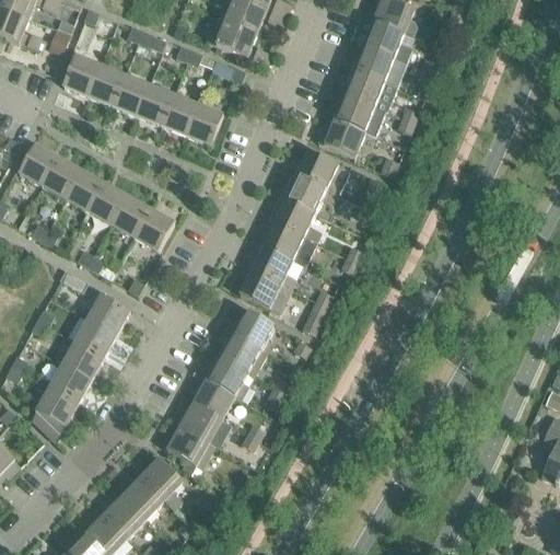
[(68,14),(72,6),(61,1),(58,0),(0,0),(0,4),(30,18),(35,2),(43,6),(43,8),(56,13),(58,10),(68,14)]
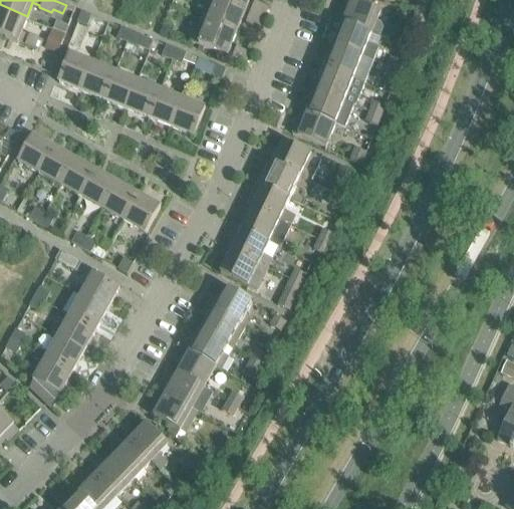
[(206,0),(200,15),(236,29),(241,15),(247,17),(246,20),(258,25),(263,14),(227,0),(206,0)]
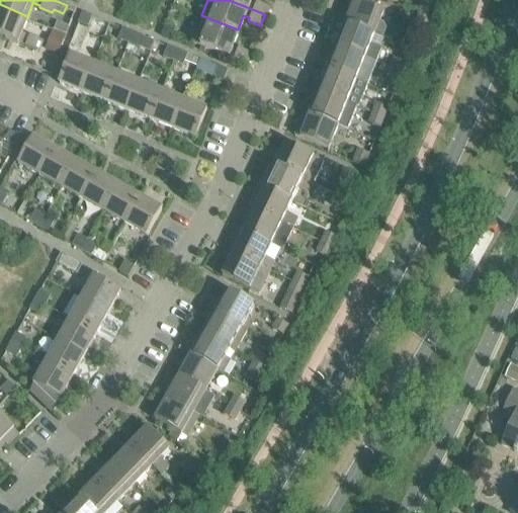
[(229,0),(265,14),(269,3),(261,0),(255,0),(255,1),(253,0),(229,0)]
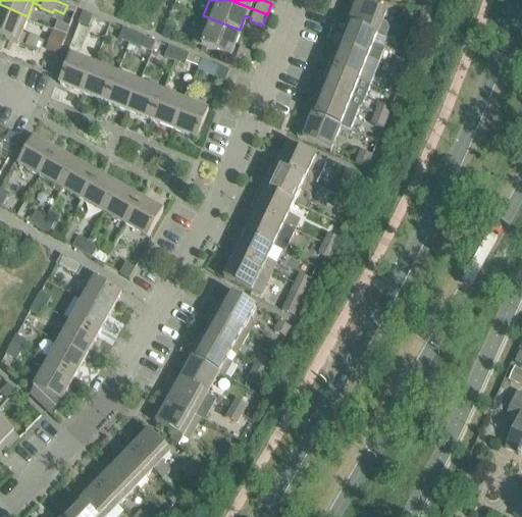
[(350,0),(343,18),(348,20),(376,32),(384,35),(388,24),(386,19),(382,18),(386,8),(366,0),(350,0)]
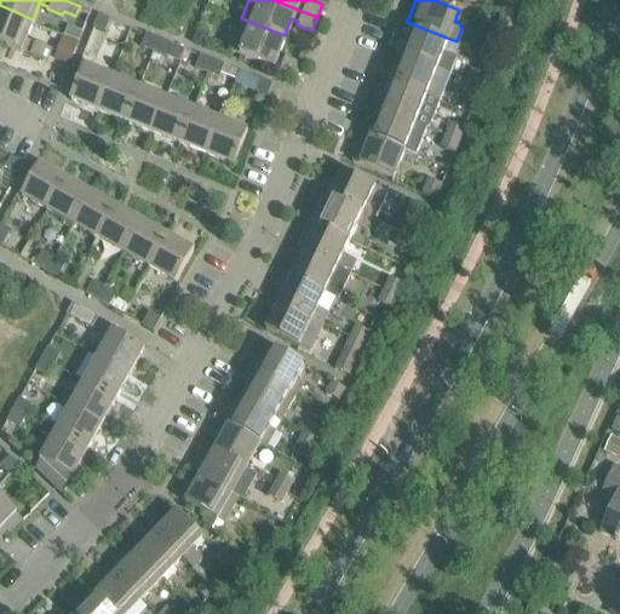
[(501,9),(515,12),(518,0),(504,0),(501,9)]
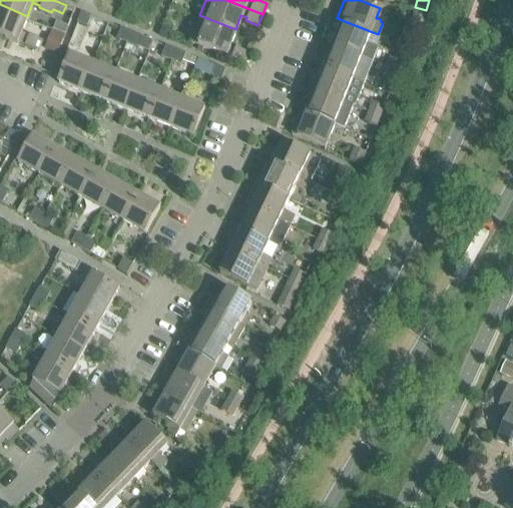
[(21,29),(27,16),(0,4),(0,31),(38,47),(42,36),(29,31),(29,32),(21,29)]
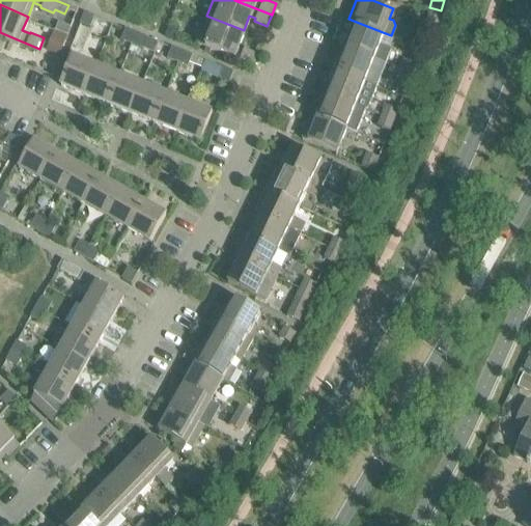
[(429,7),(426,19),(439,22),(441,10),(429,7)]
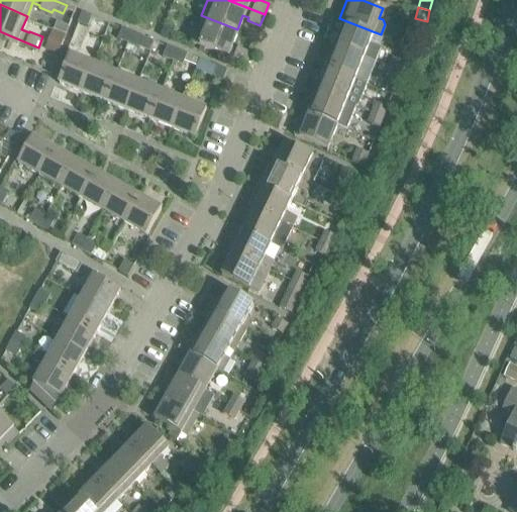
[(71,36),(81,40),(88,23),(87,22),(92,12),(82,8),(78,19),(71,36)]
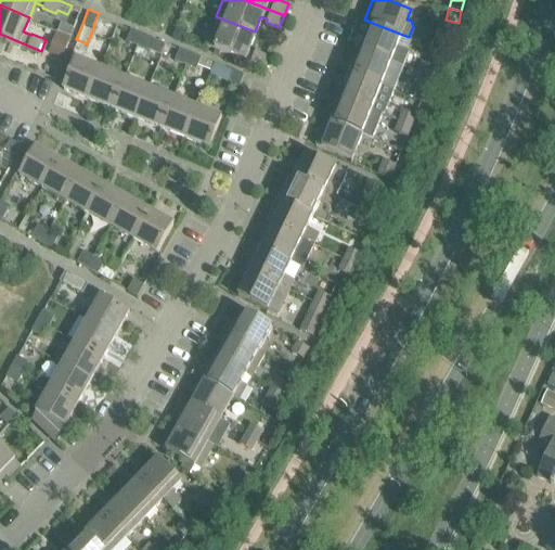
[(255,32),(216,16),(206,42),(265,65),(269,53),(255,48),(254,49),(248,47),(255,32)]
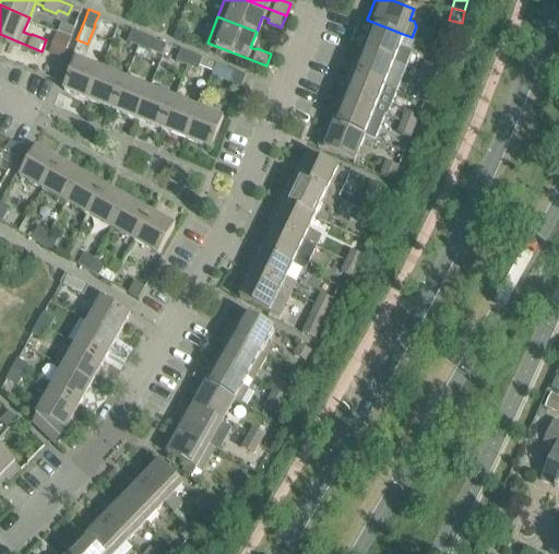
[(70,34),(73,24),(61,19),(57,28),(70,34)]
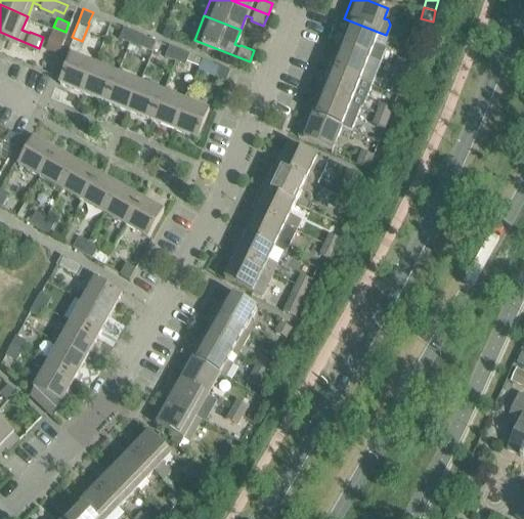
[(177,25),(167,20),(163,31),(173,35),(177,25)]
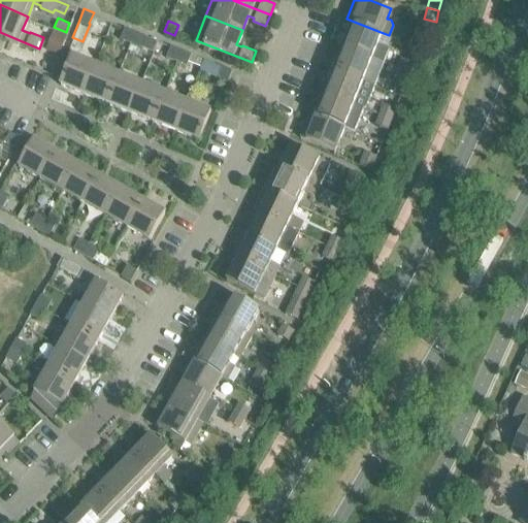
[(343,43),(384,60),(389,45),(377,41),(381,32),(352,21),(343,43)]
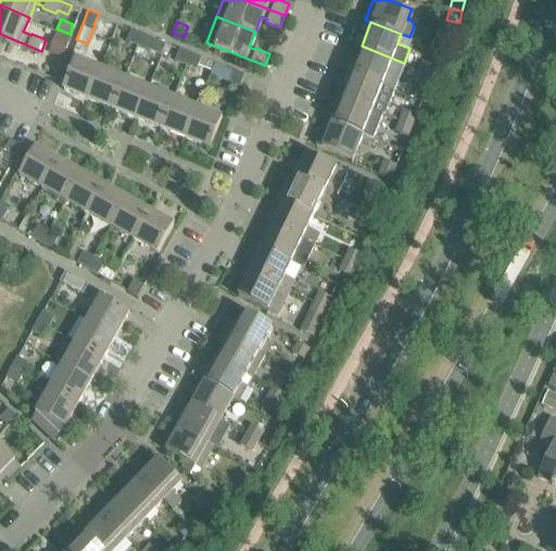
[(126,37),(137,41),(141,29),(130,25),(126,37)]
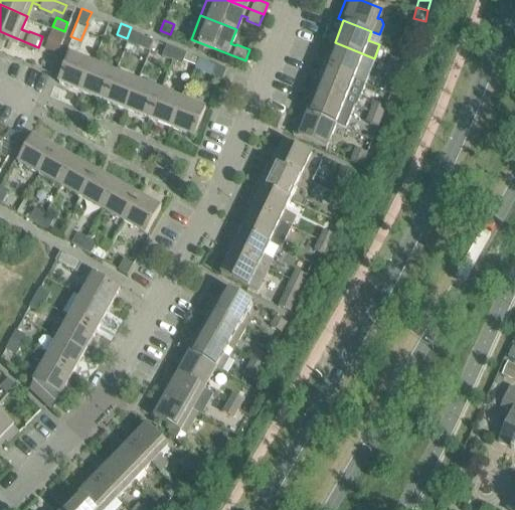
[(141,31),(131,27),(127,38),(137,42),(141,31)]
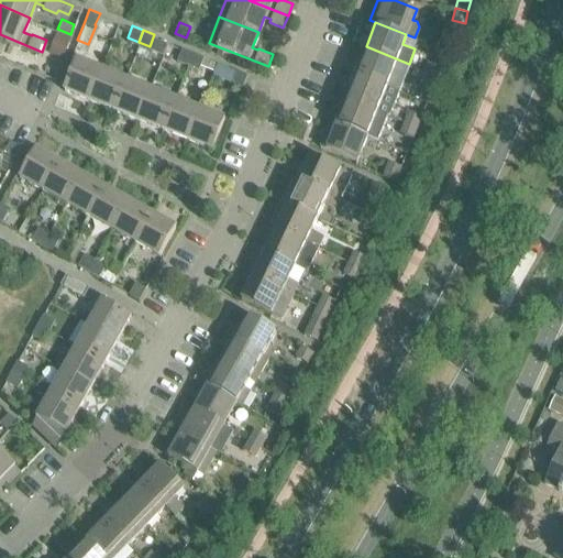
[(55,33),(48,50),(61,54),(67,37),(55,33)]
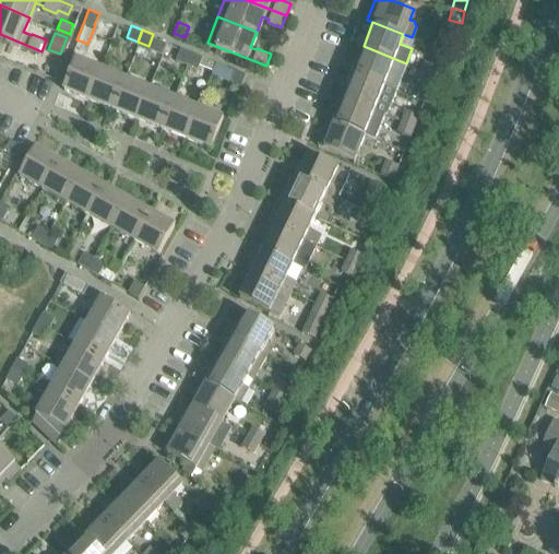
[(176,57),(187,61),(191,49),(180,45),(176,57)]
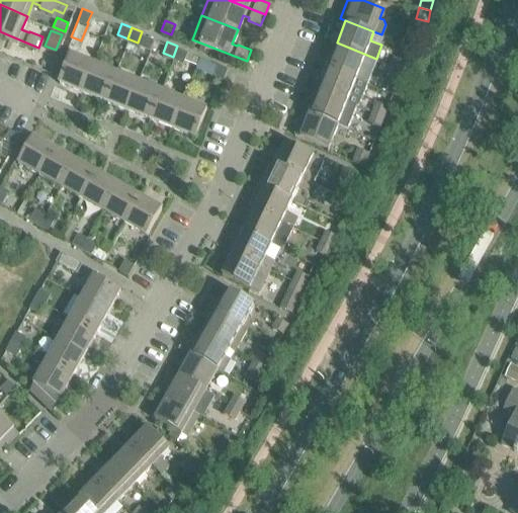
[(328,65),(367,81),(376,59),(337,43),(328,65)]
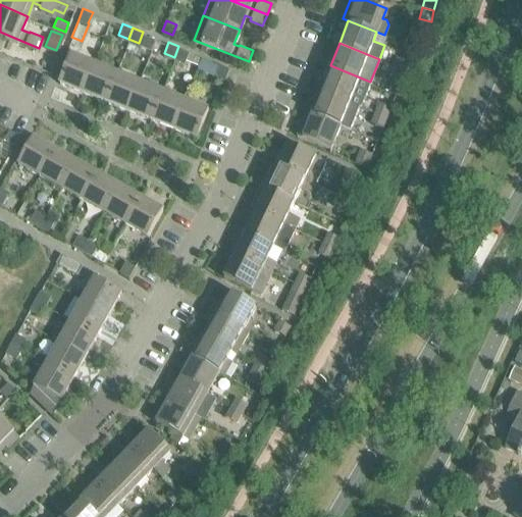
[(178,46),(174,57),(184,61),(189,50),(178,46)]
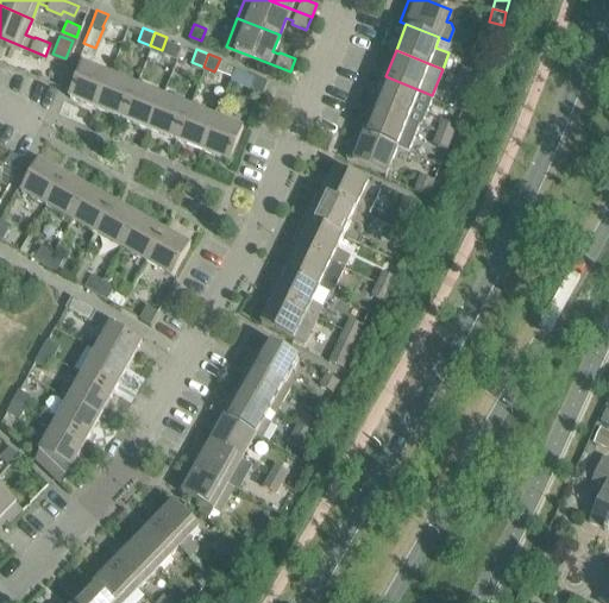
[(68,93),(95,104),(110,70),(82,60),(68,93)]
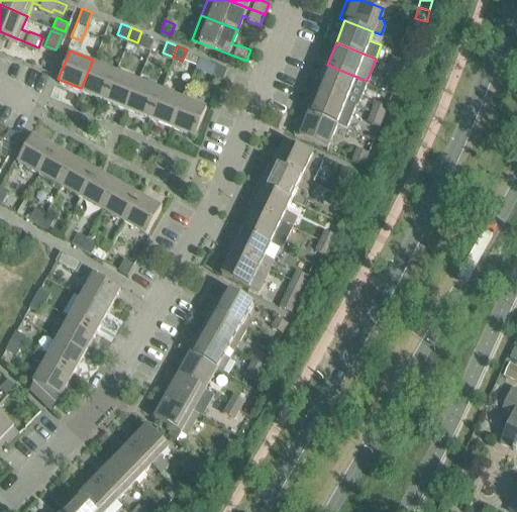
[(199,55),(197,62),(196,65),(207,69),(211,60),(199,55)]
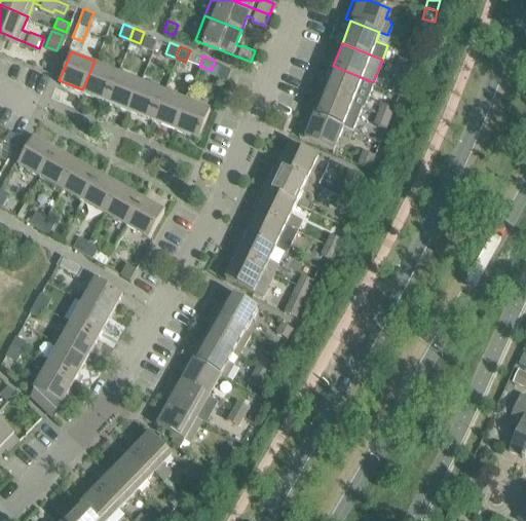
[(401,56),(397,65),(408,70),(412,60),(401,56)]
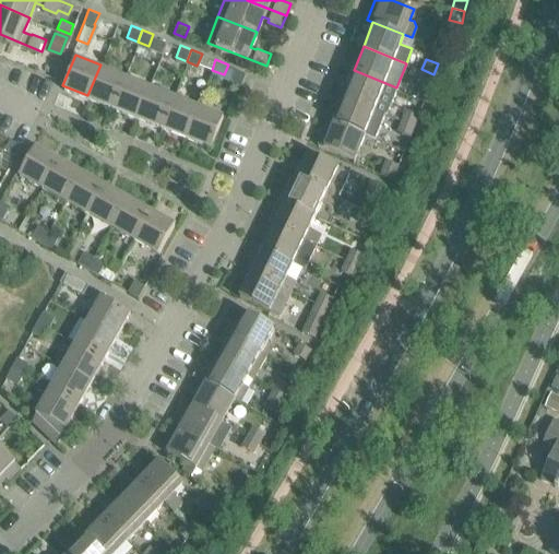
[(125,74),(100,65),(87,95),(113,105),(125,74)]
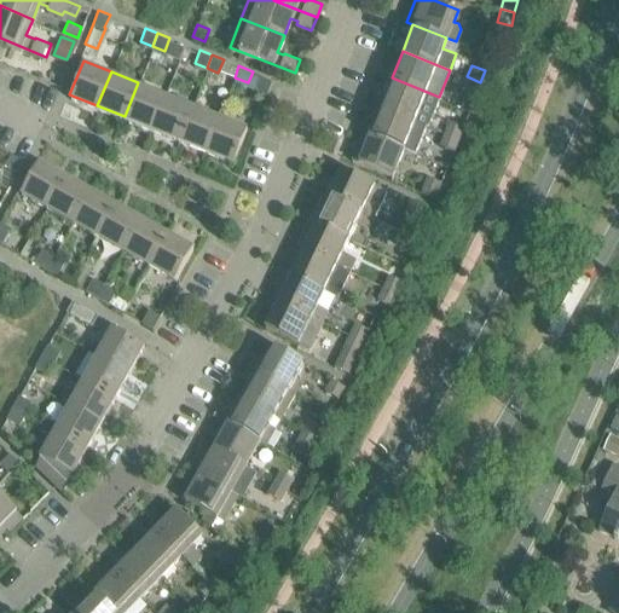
[(271,79),(260,74),(254,87),(266,92),(271,79)]
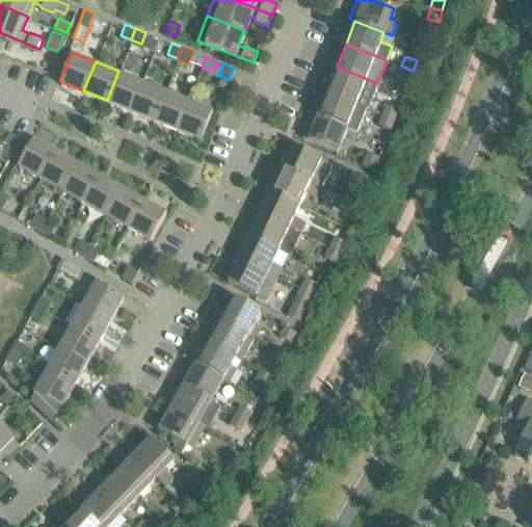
[(413,71),(401,66),(397,76),(408,81),(413,71)]
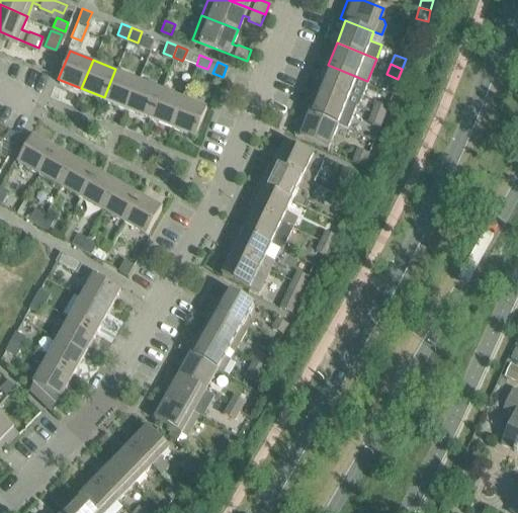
[(358,103),(367,81),(328,65),(319,88),(356,103),(358,103)]
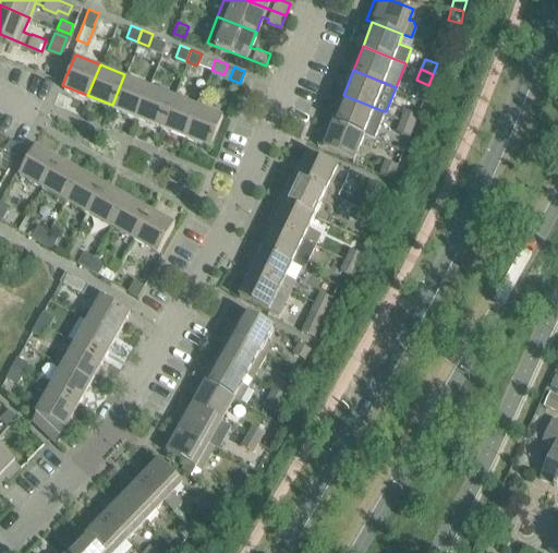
[(112,105),(136,115),(148,84),(124,74),(112,105)]
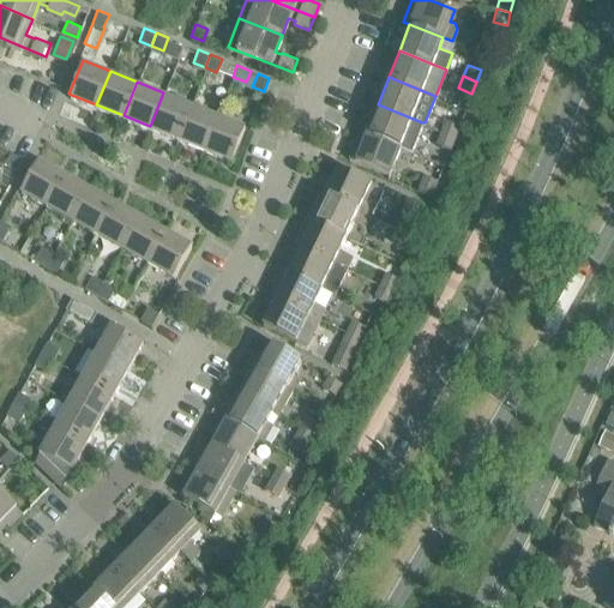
[(191,103),(163,92),(150,126),(178,137),(191,103)]
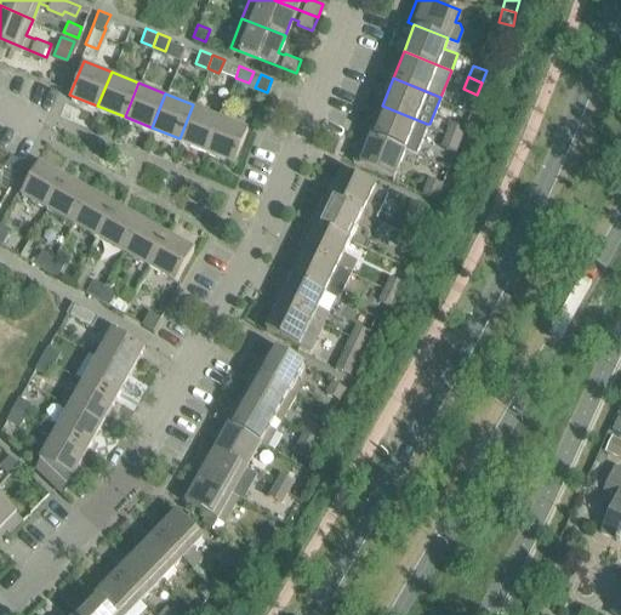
[(180,138),(206,149),(220,115),(193,104),(180,138)]
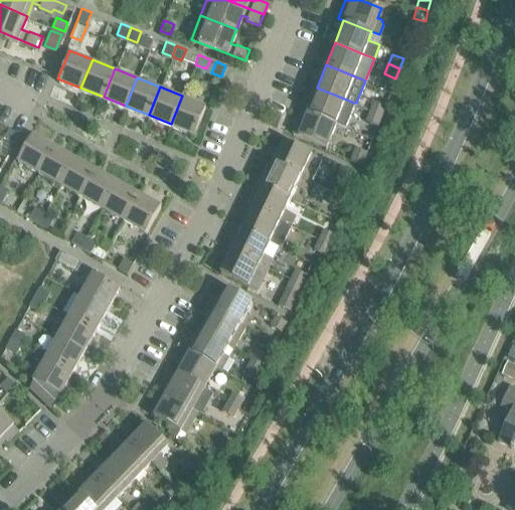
[(317,88),(308,110),(336,121),(345,125),(354,103),(317,88)]
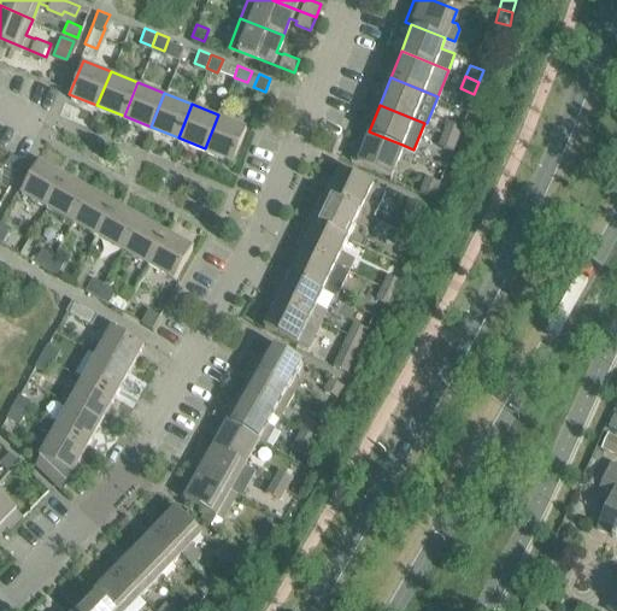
[(205,148),(233,159),(246,125),(218,115),(205,148)]
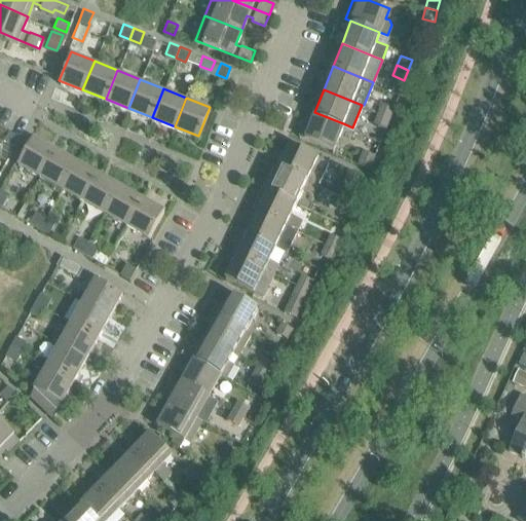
[(382,101),(378,111),(389,115),(393,105),(382,101)]
